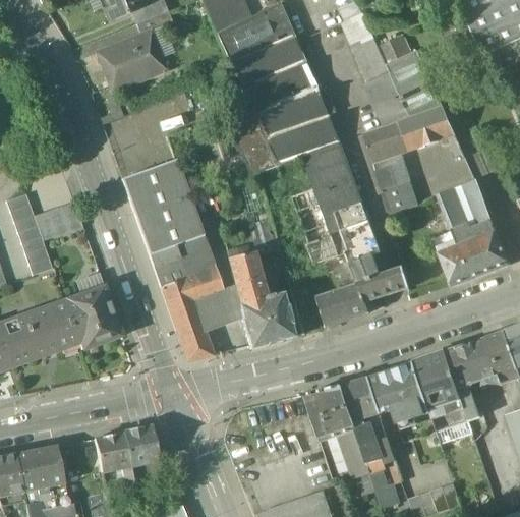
[(104,0),(106,5),(103,6),(109,20),(132,10),(131,7),(136,5),(148,0),(104,0)]
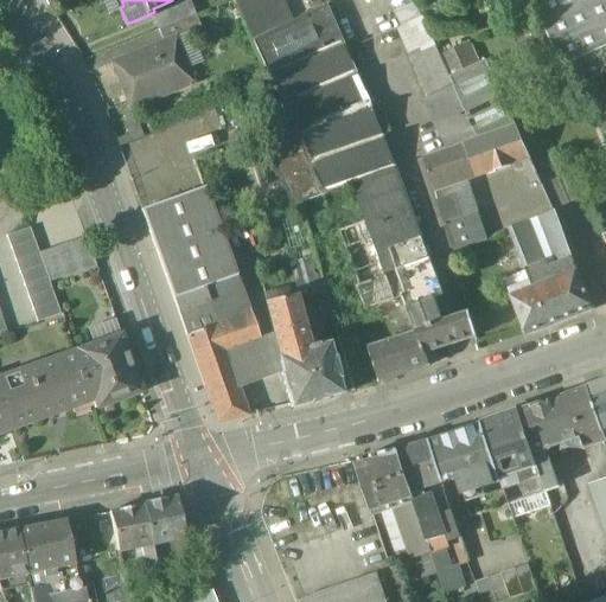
[(172,0),(159,6),(166,23),(183,15),(193,12),(187,0),(172,0)]
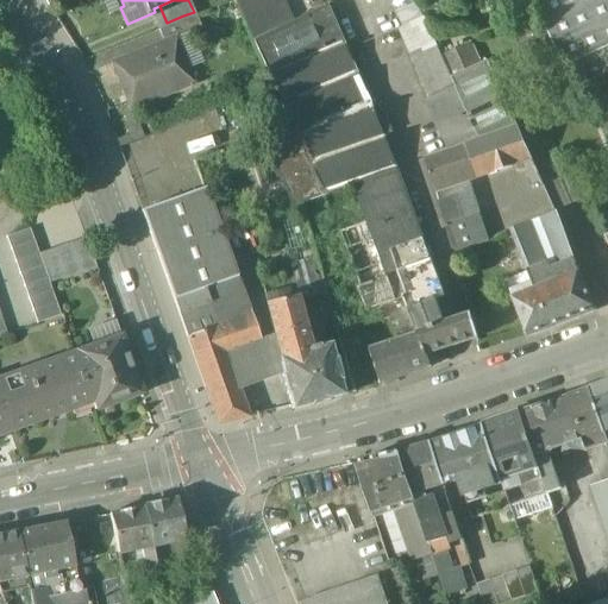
[(371,104),(327,2),(290,17),(282,0),(232,0),(292,124),(324,192),(352,182),(395,167),(383,133),(390,130),(380,101),(371,104)]
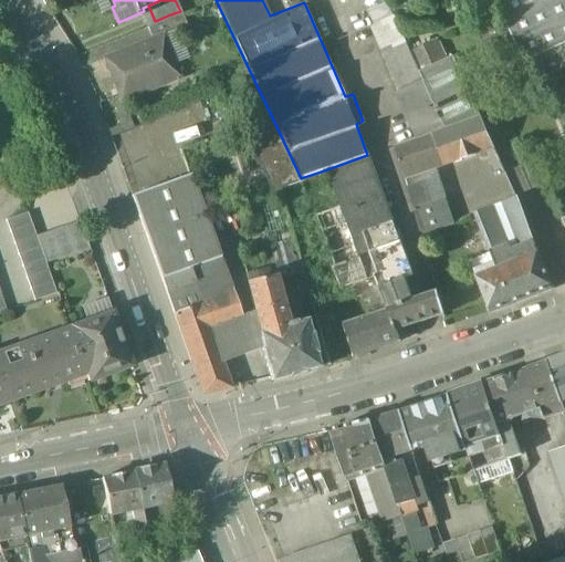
[(495,0),(522,60),(564,41),(564,0),(495,0)]
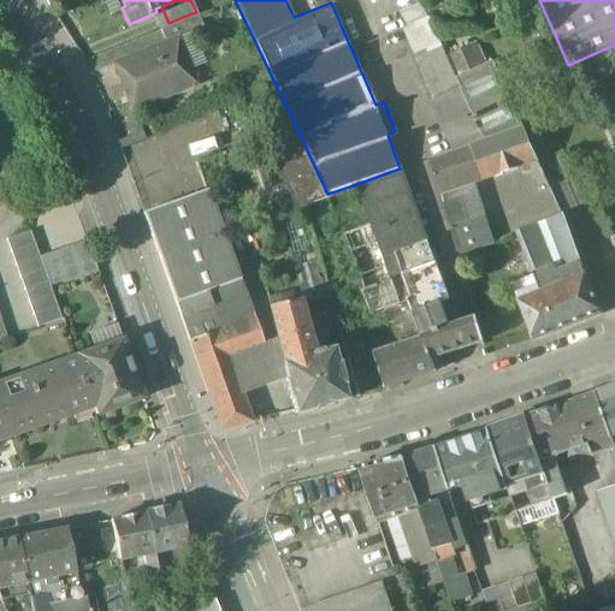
[(196,12),(185,16),(191,30),(202,25),(196,12)]
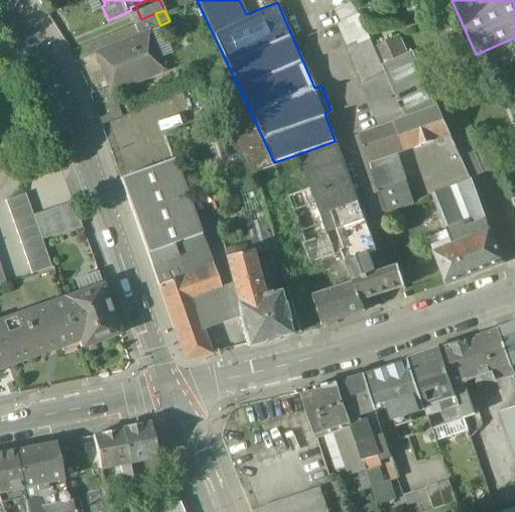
[(141,19),(133,22),(137,33),(147,30),(160,25),(155,13),(141,19)]
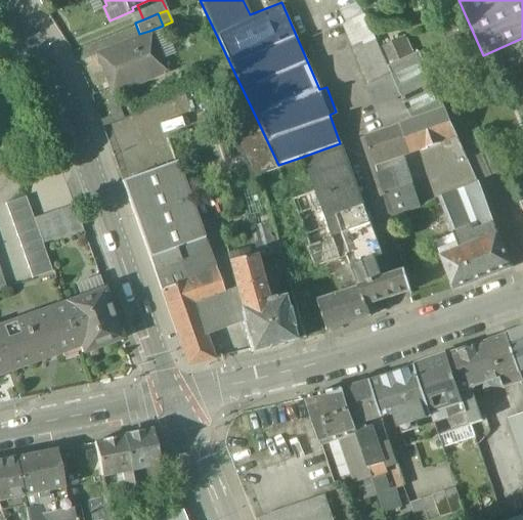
[(139,34),(96,52),(112,90),(165,70),(149,31),(139,34)]
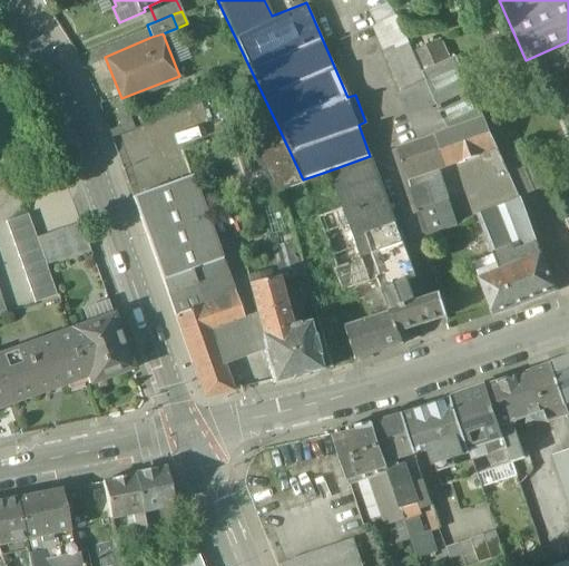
[(440,37),(412,49),(421,70),(450,57),(440,37)]
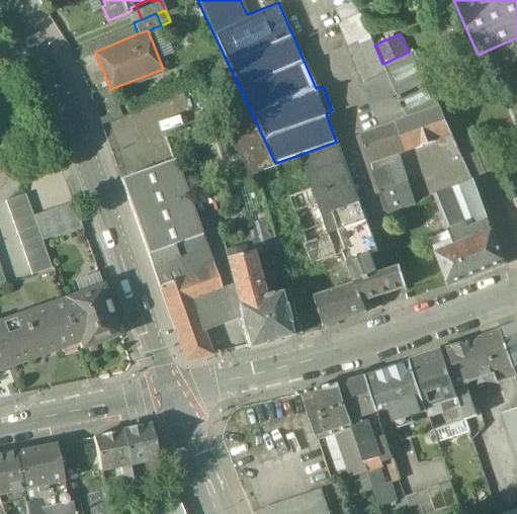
[(369,34),(348,45),(365,82),(386,72),(382,64),(374,45),(369,34)]
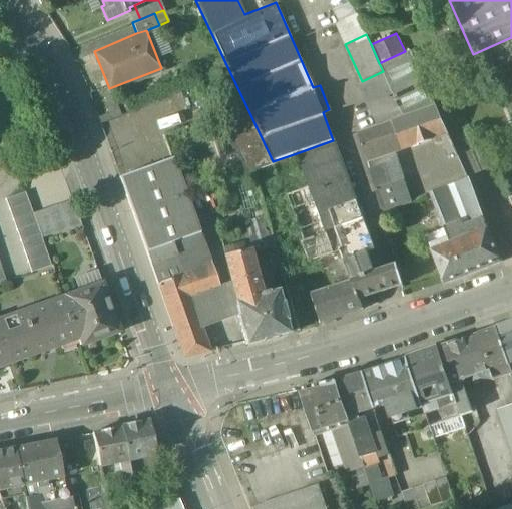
[(511,37),(473,54),(483,79),(511,67),(511,37)]
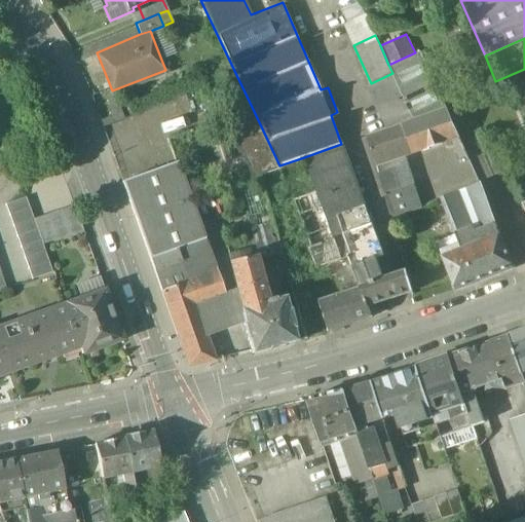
[(415,52),(388,65),(392,73),(413,119),(446,108),(419,50),(415,52)]
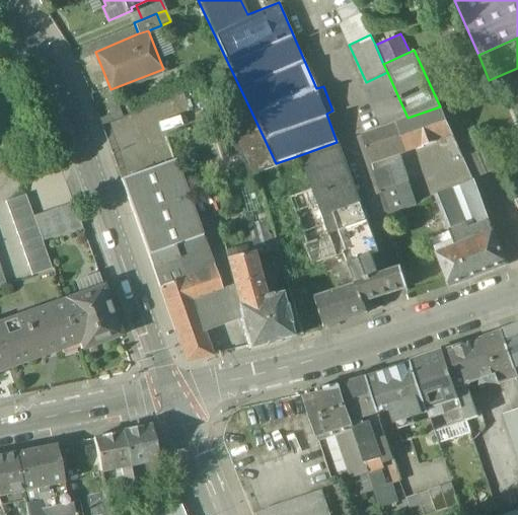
[(408,118),(387,72),(366,82),(361,84),(380,127),(381,127),(408,118)]
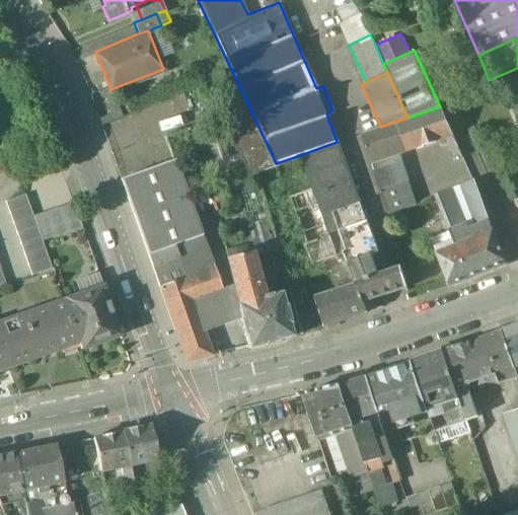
[(276,163),(248,105),(220,116),(247,173),(254,171),(276,163)]
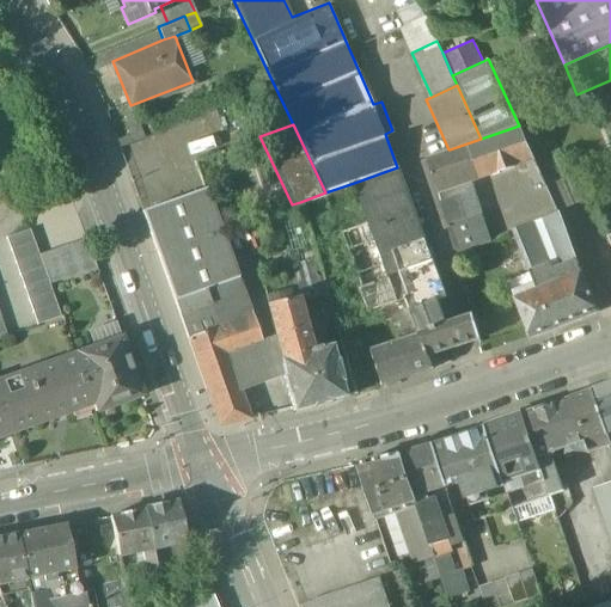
[(481,139),(450,149),(448,149),(426,158),(437,189),(469,177),(524,158),(532,154),(519,126),(481,139)]
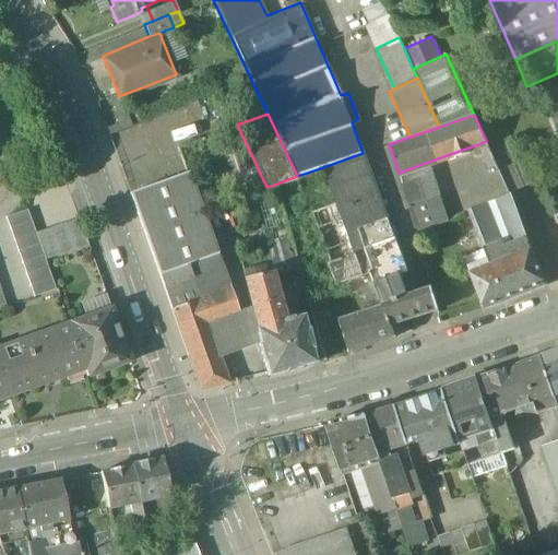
[(236,133),(211,143),(216,153),(240,144),(236,133)]
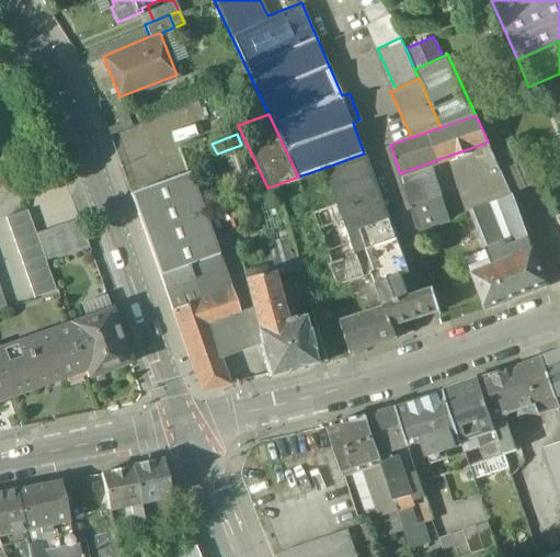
[(498,165),(488,141),(480,145),(490,168),(498,165)]
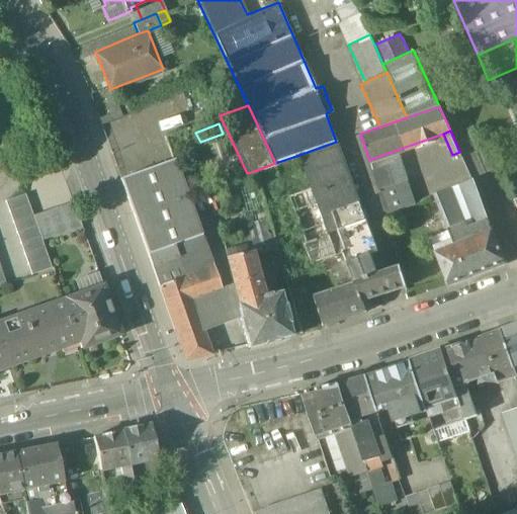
[(336,142),(299,155),(311,187),(312,187),(329,233),(328,234),(335,253),(343,250),(344,249),(337,229),(365,219),(336,142)]
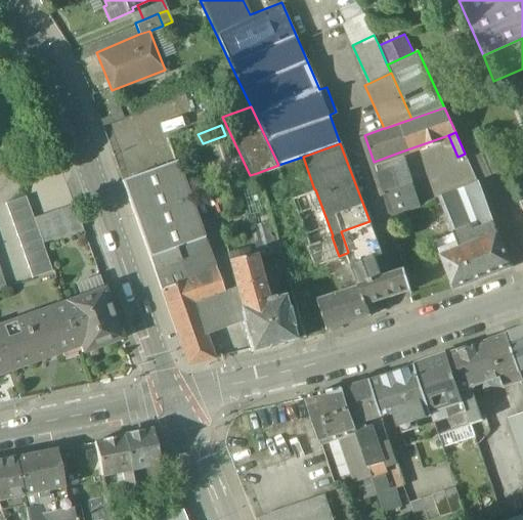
[(401,152),(374,162),(382,190),(410,181),(401,152)]
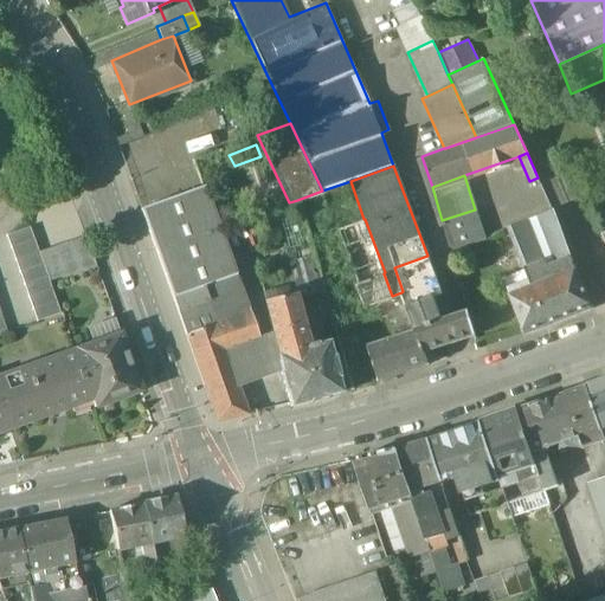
[(203,183),(139,206),(171,296),(203,284),(233,273),(203,183)]
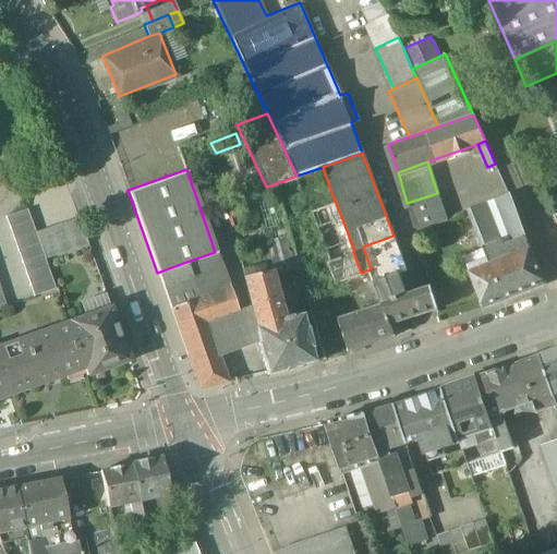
[(508,192),(467,208),(475,231),(474,237),(476,243),(482,247),(486,257),(467,264),(482,304),(503,298),(543,282),(508,192)]
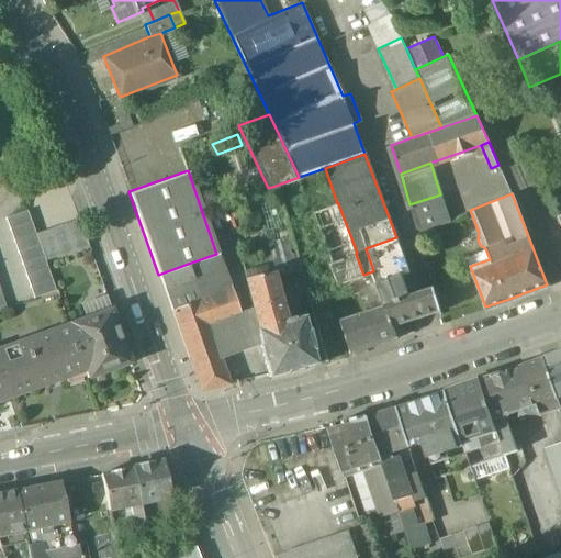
[(440,194),(410,204),(410,207),(416,232),(450,221),(440,194)]
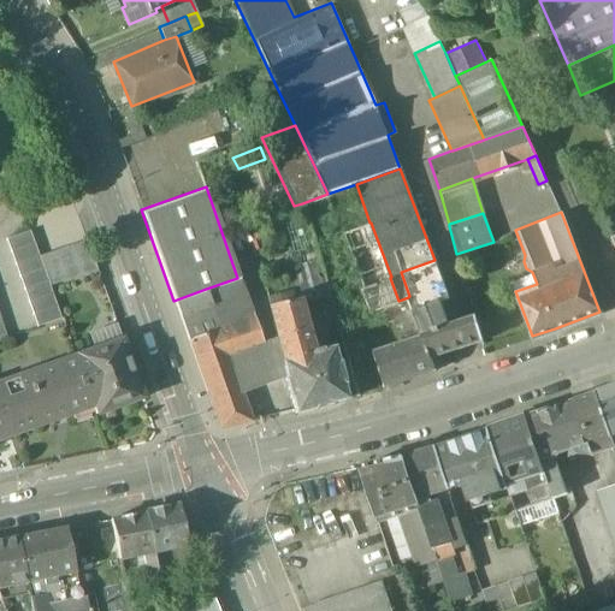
[(370,223),(344,231),(364,286),(390,278),(391,277),(371,223),(370,223)]
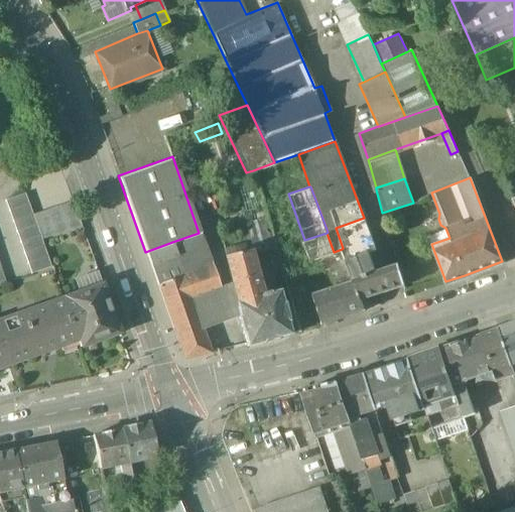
[(24,190),(4,198),(8,209),(28,202),(24,190)]
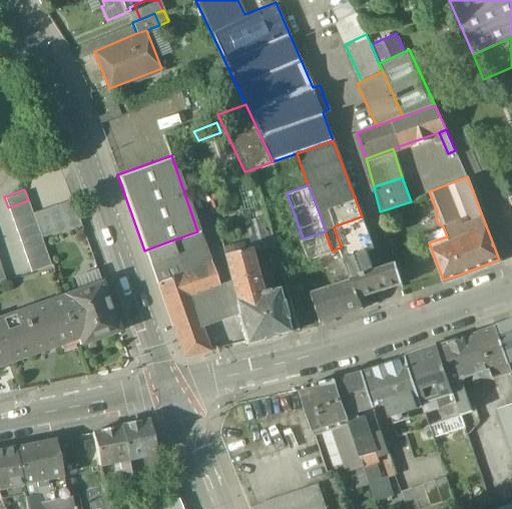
[(71,197),(33,210),(41,235),(79,221),(71,197)]
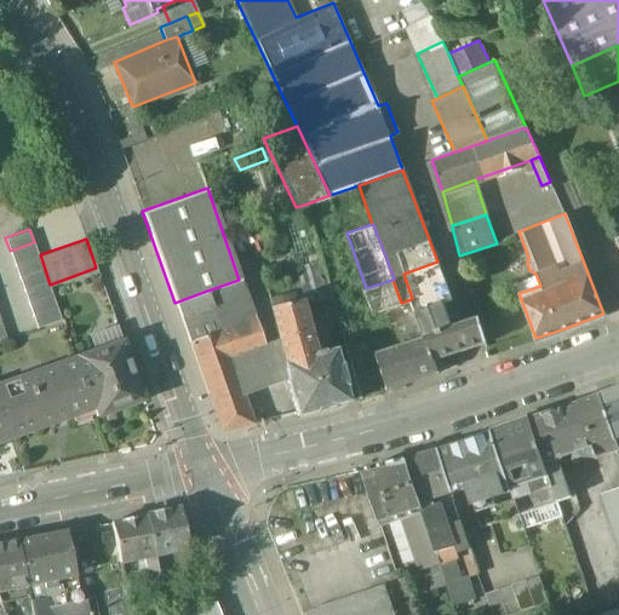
[(34,242),(10,251),(13,263),(38,254),(34,242)]
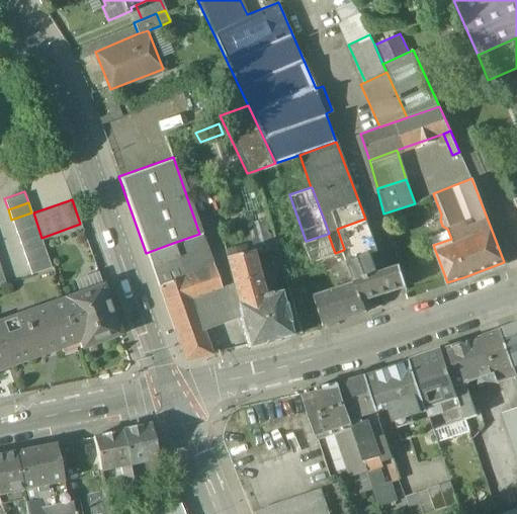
[(31,212),(11,220),(15,231),(35,224),(31,212)]
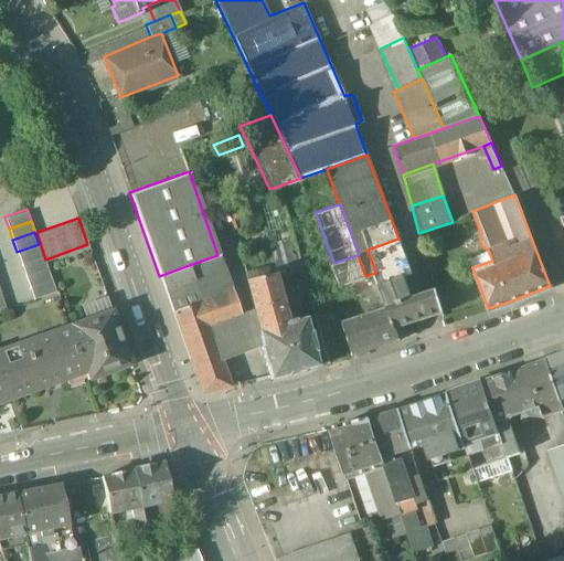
[(398,239),(368,250),(375,272),(374,273),(386,307),(394,327),(443,311),(436,289),(412,298),(403,276),(412,273),(398,239)]
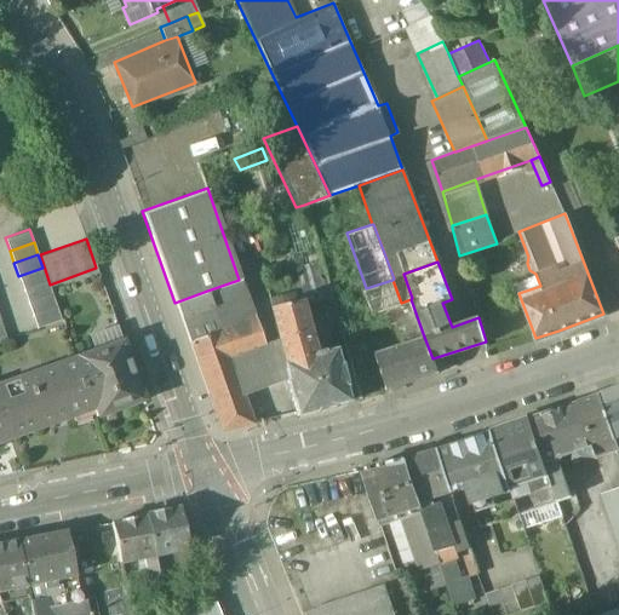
[(43,268),(18,276),(23,288),(47,280),(43,268)]
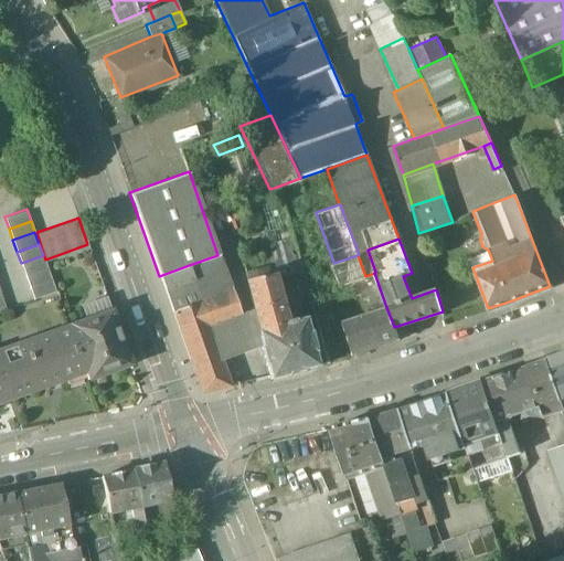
[(43,255),(21,263),(24,274),(46,266),(43,255)]
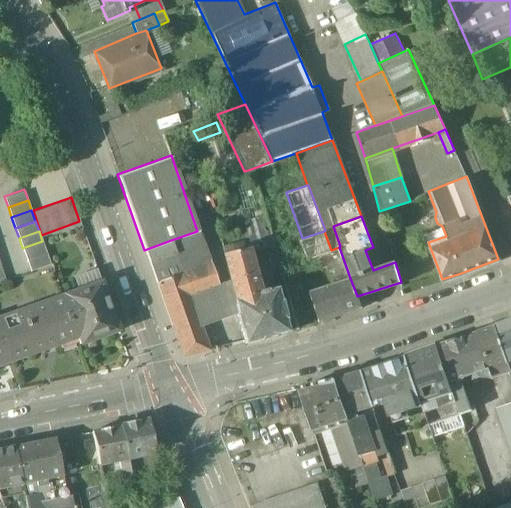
[(302,238),(300,239),(307,259),(318,255),(331,250),(324,231),(302,238)]
